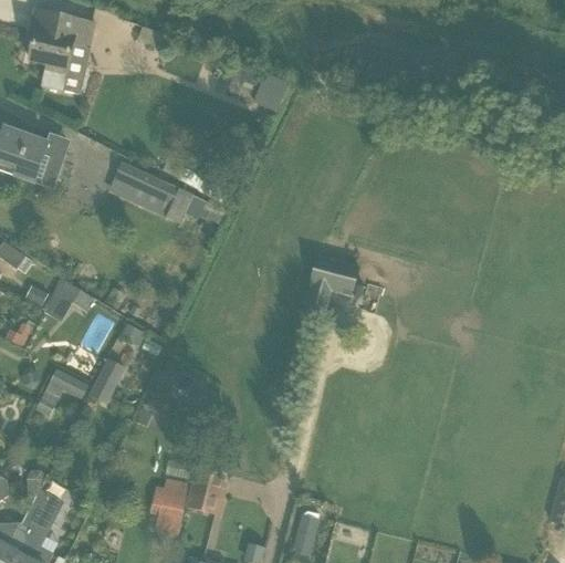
[(95,22),(33,9),(31,23),(35,30),(29,59),(46,62),(45,70),(43,70),(40,86),(63,91),(66,72),(73,44),(90,48),(95,22)]
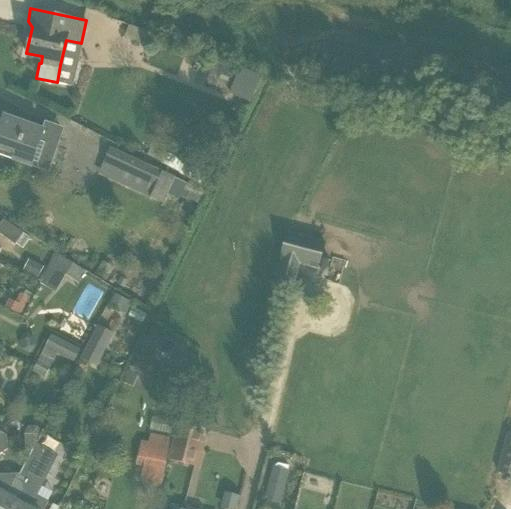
[(123,35),(145,43),(151,37),(152,32),(128,23),(123,35)]
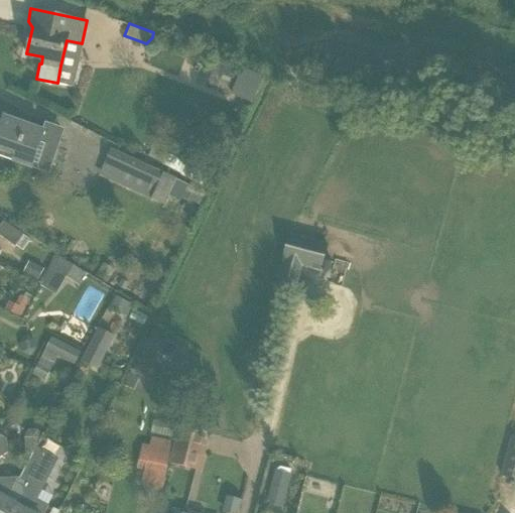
[(4,116),(0,126),(0,147),(17,154),(14,160),(31,166),(43,130),(4,116)]
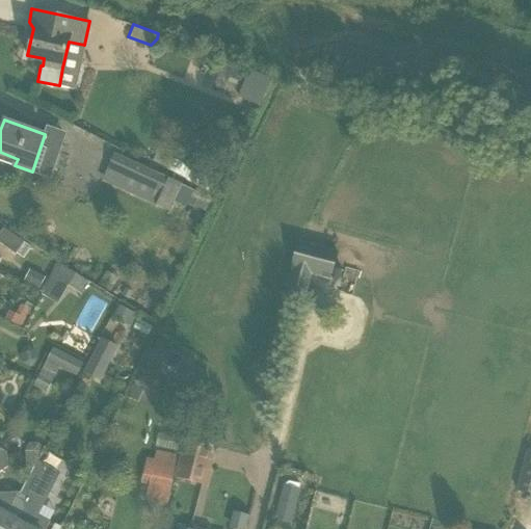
[(167,146),(158,162),(167,167),(173,157),(177,150),(167,146)]
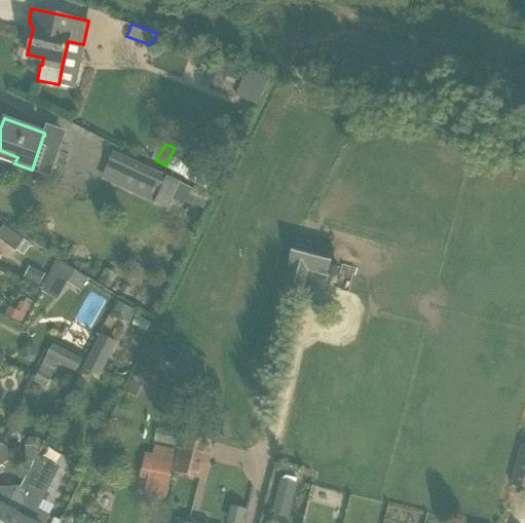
[(167,174),(144,163),(112,149),(105,165),(160,190),(167,174)]
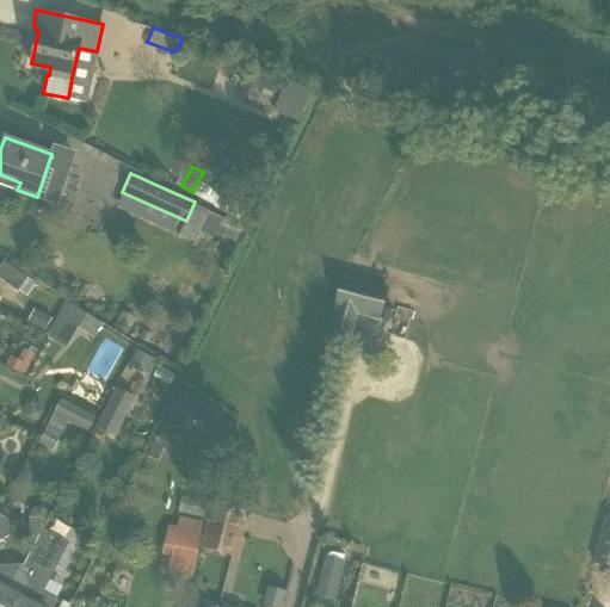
[(0,277),(18,289),(28,274),(2,259),(0,262),(0,277)]
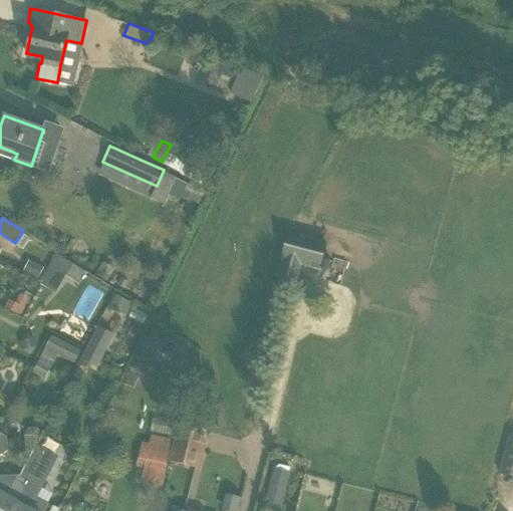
[(273,287),(292,292),(300,263),(318,268),(325,240),(287,230),(280,258),(281,258),(273,287)]
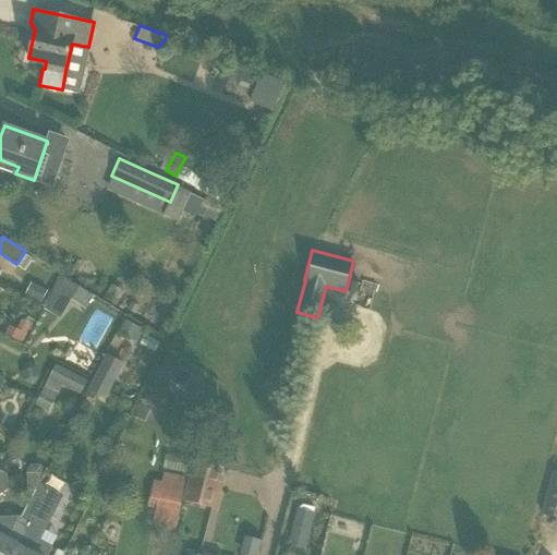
[(60,274),(52,288),(71,300),(85,308),(93,294),(60,274)]
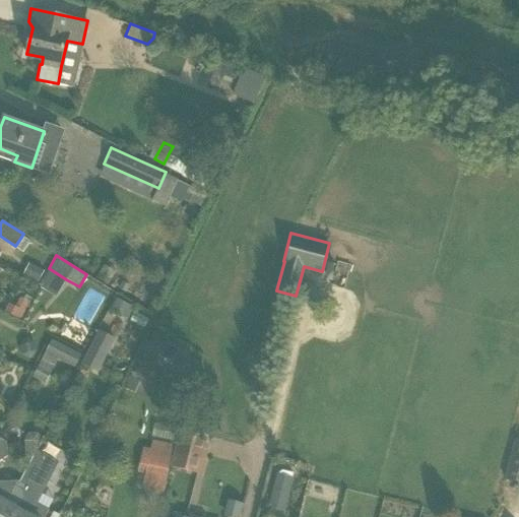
[(43,269),(33,264),(26,275),(37,280),(43,269)]
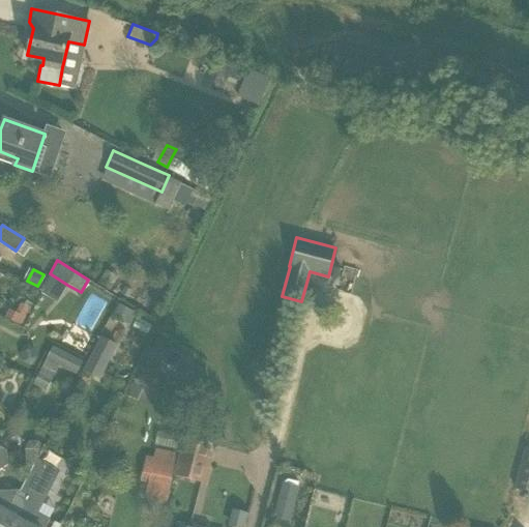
[(23,302),(20,301),(16,311),(7,306),(3,315),(23,324),(31,308),(30,306),(33,302),(26,298),(23,302)]
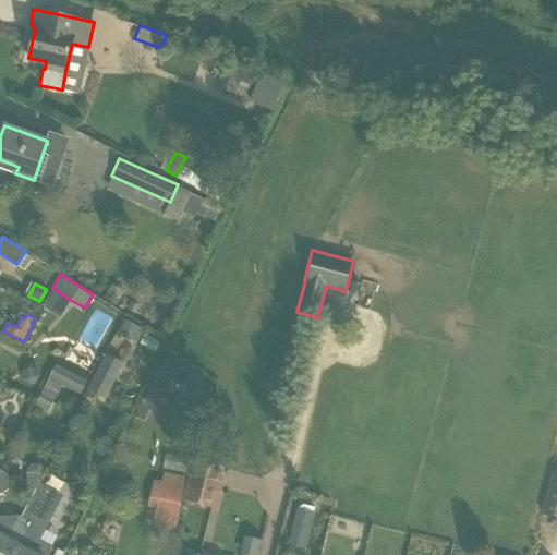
[(142,328),(124,318),(118,332),(135,341),(142,328)]
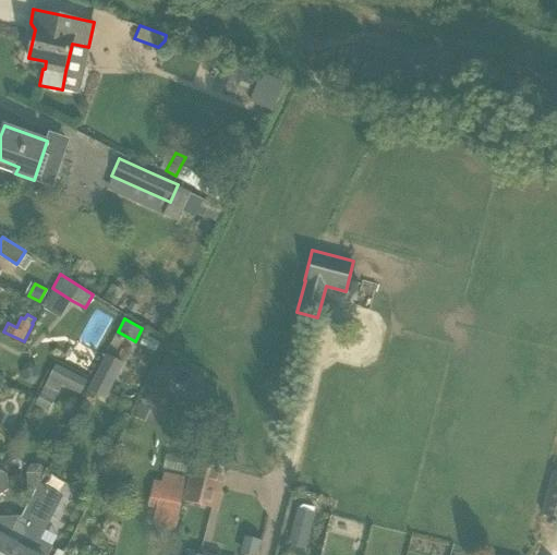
[(80,346),(72,366),(92,374),(99,353),(80,346)]
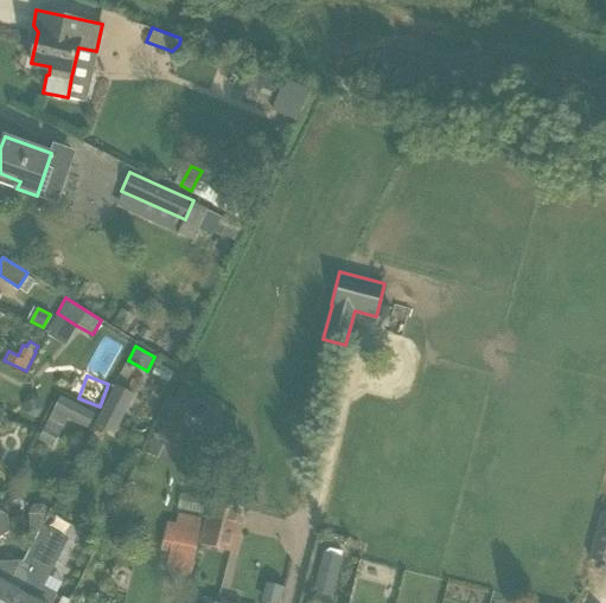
[(134,393),(115,383),(94,422),(113,432),(134,393)]
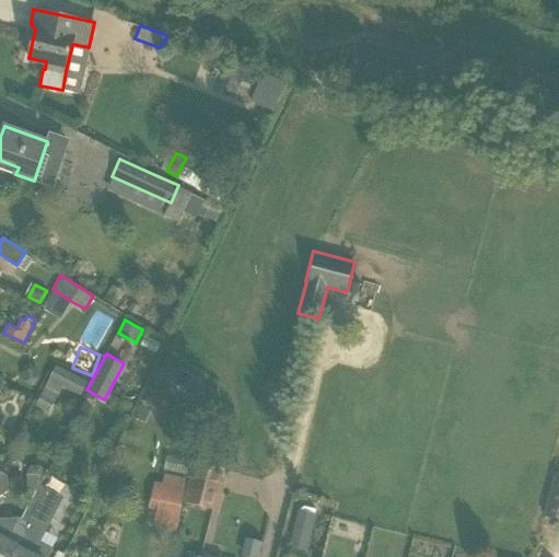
[(61,384),(71,389),(78,375),(56,363),(48,376),(61,384)]
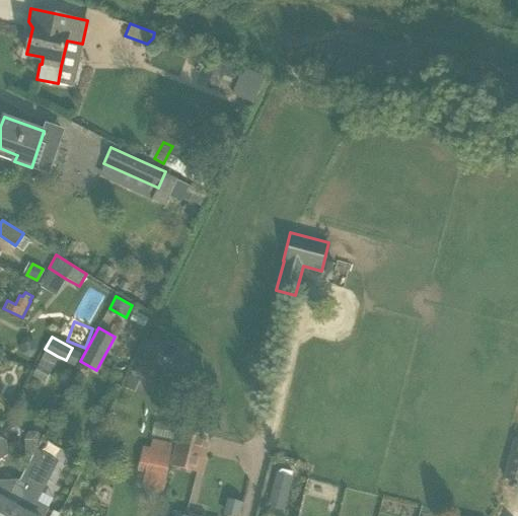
[(46,377),(54,361),(43,355),(33,371),(46,377)]
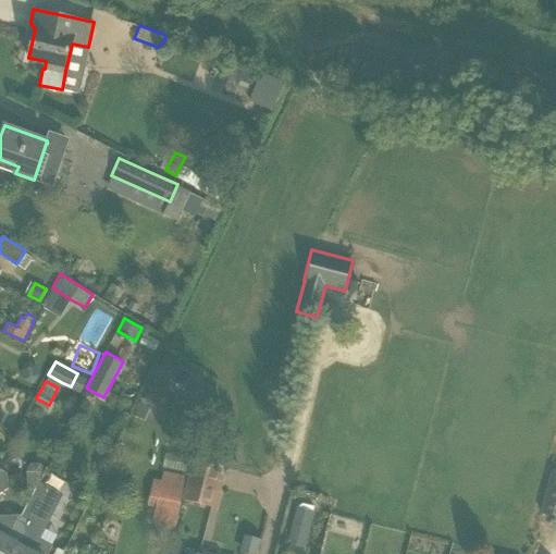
[(192,458),(182,499),(215,506),(225,466),(192,458)]
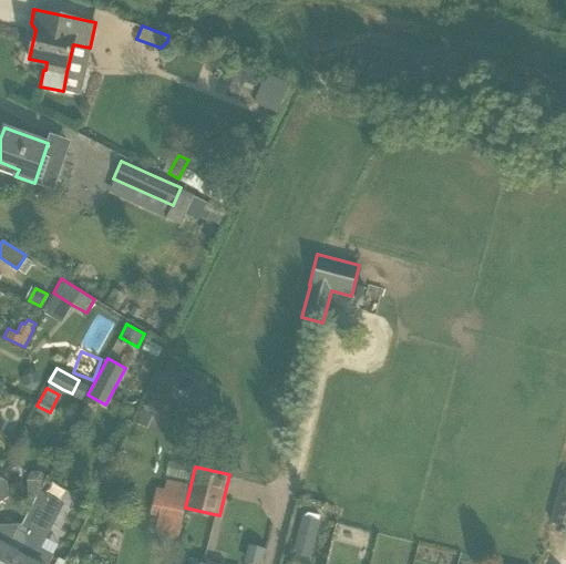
[(150,514),(182,520),(189,483),(165,478),(163,488),(155,485),(150,514)]
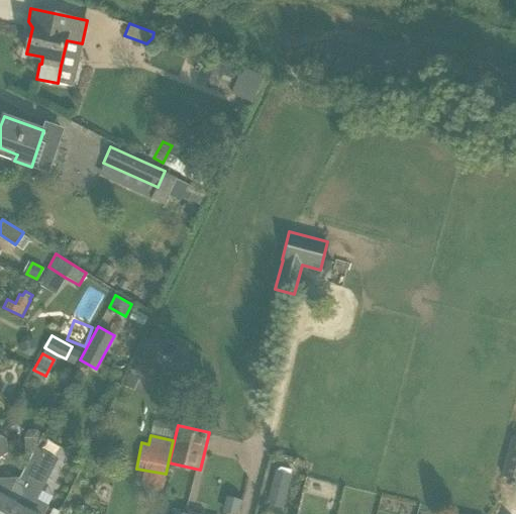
[(515,436),(511,435),(501,475),(515,478),(515,436)]
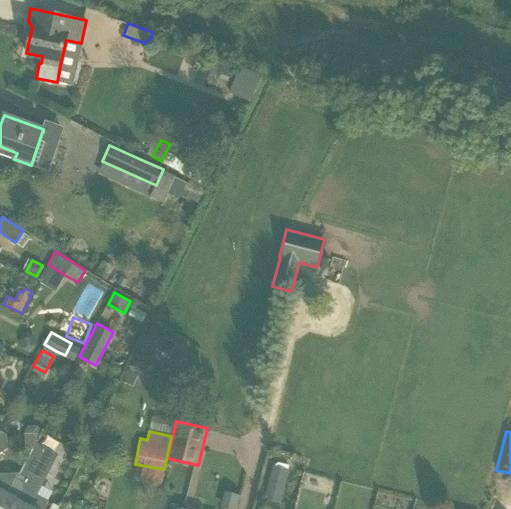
[(13,508),(42,508),(47,501),(37,488),(59,445),(39,435),(19,472),(19,473),(29,479),(13,508)]
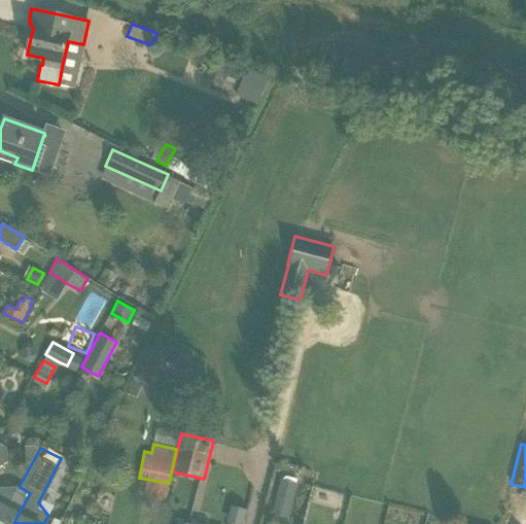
[(279,478),(275,494),(292,498),(296,482),(295,482),(281,478),(279,478)]
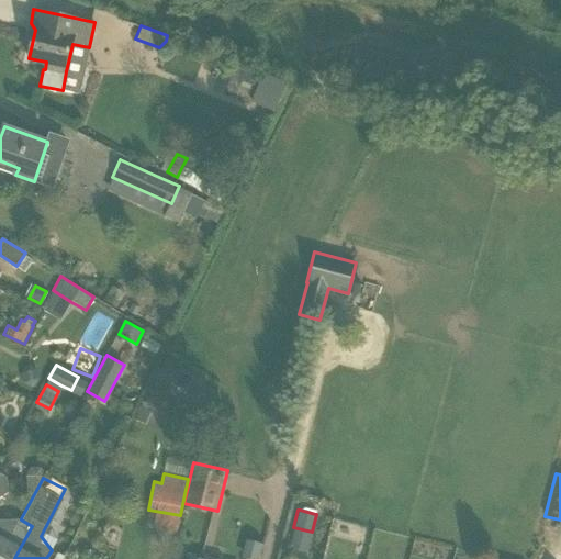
[(0,558),(14,558),(32,526),(21,520),(21,518),(19,518),(0,518),(0,558)]
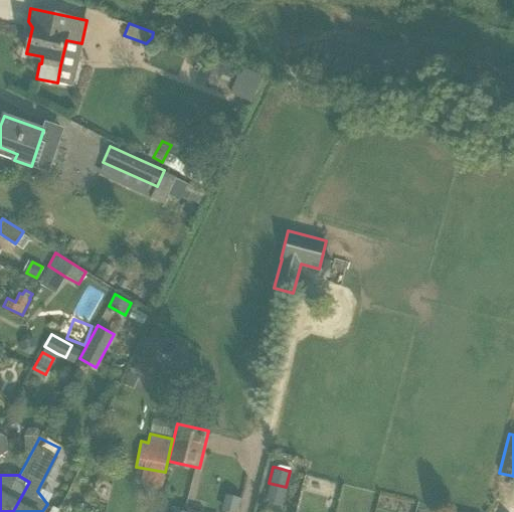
[(221,494),(220,507),(234,509),(236,496),(221,494)]
